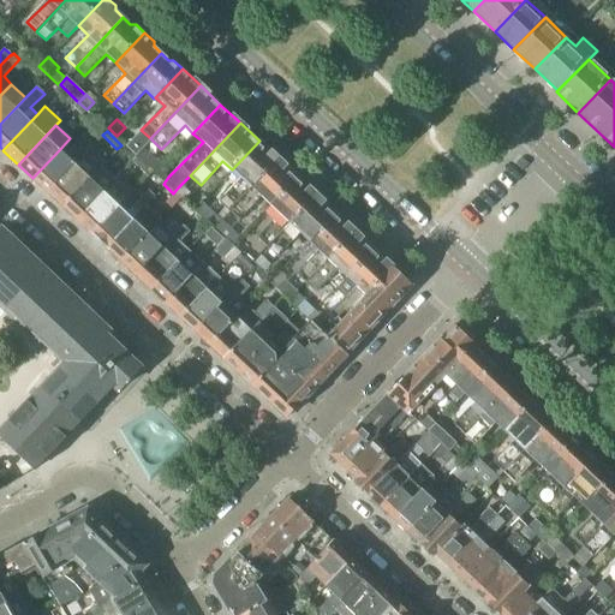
[(133,138),(125,147),(136,156),(143,148),(133,138)]
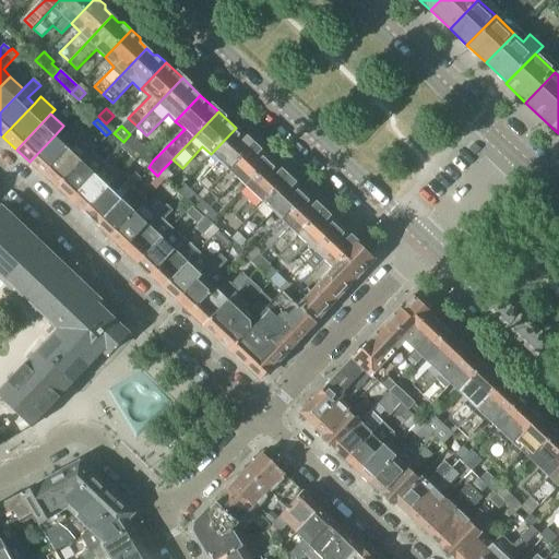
[(78,127),(72,133),(75,137),(82,130),(78,127)]
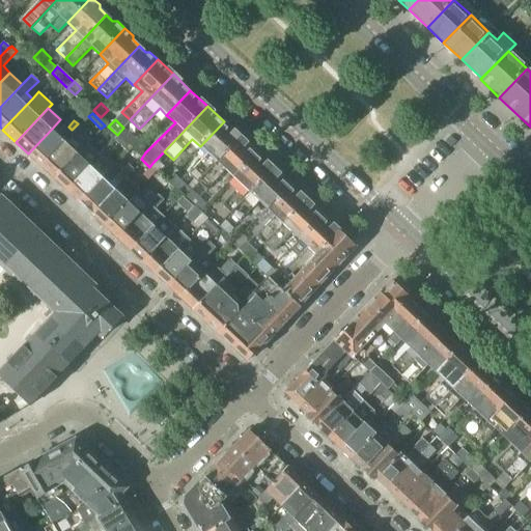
[(189,174),(198,183),(241,138),(224,121),(200,146),(207,154),(189,174)]
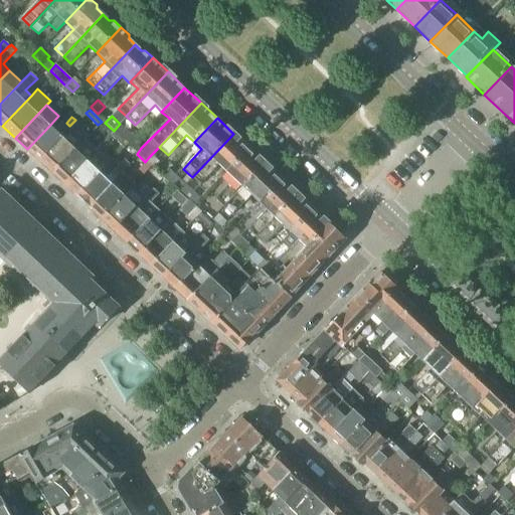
[(98,125),(111,136),(114,132),(102,122),(98,125)]
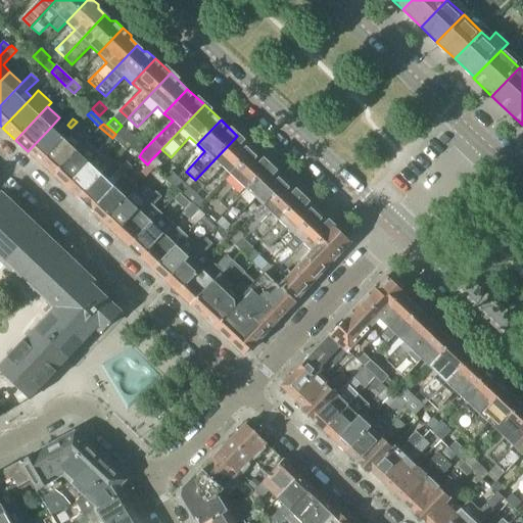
[(28,151),(41,163),(73,130),(66,125),(57,135),(50,128),(28,151)]
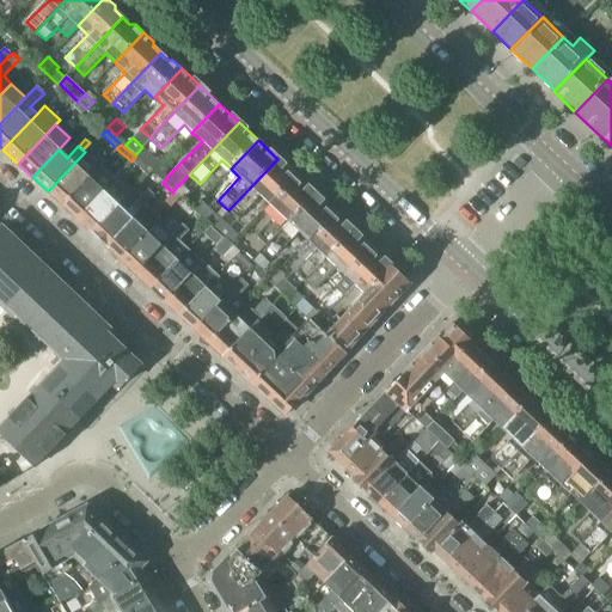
[(85,153),(85,152),(48,191),(62,206),(99,166),(104,161),(97,155),(90,148),(85,153)]
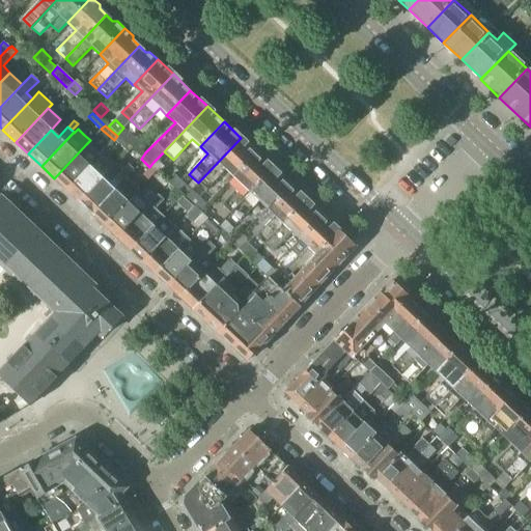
[(123,130),(117,136),(129,146),(131,148),(133,150),(140,143),(136,138),(135,140),(123,130)]
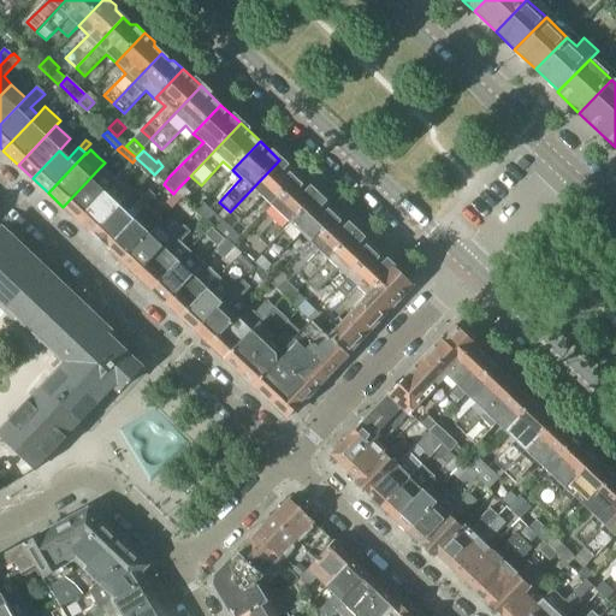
[(149,170),(136,158),(132,163),(147,177),(152,172),(149,170)]
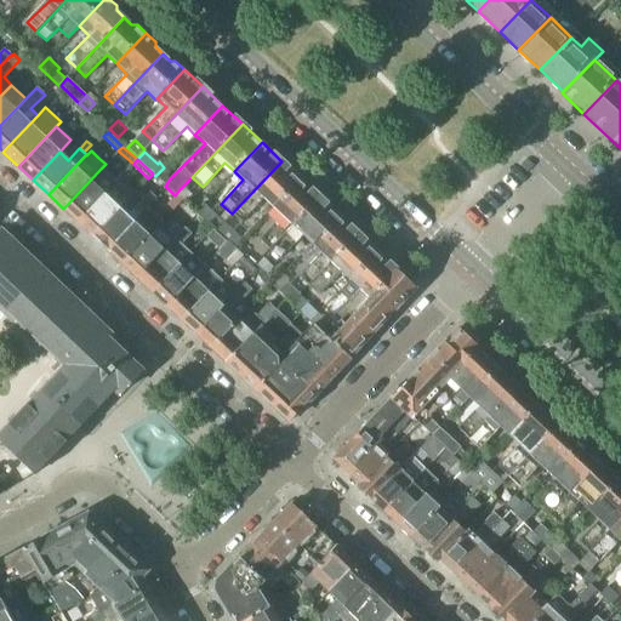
[(263,199),(272,208),(300,178),(281,161),(232,214),(241,223),(263,199)]
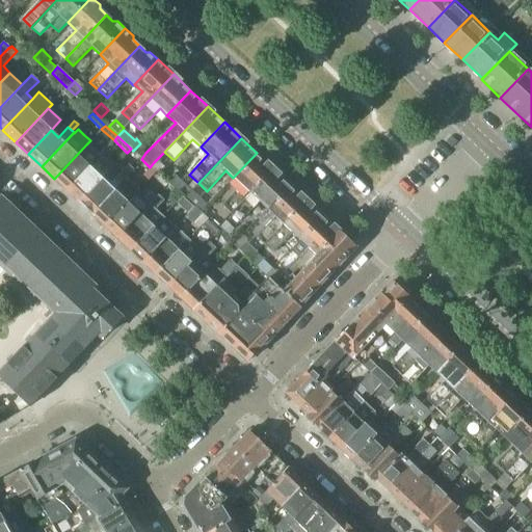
[(149,150),(140,143),(133,151),(141,159),(145,153),(149,150)]
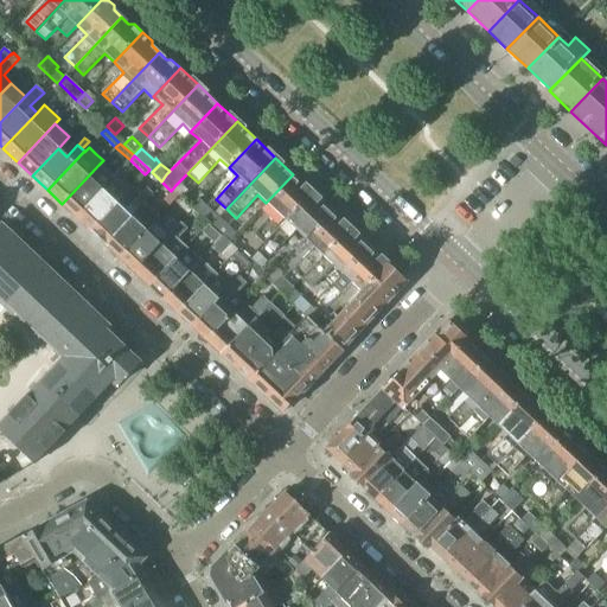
[(62,204),(76,217),(112,178),(104,171),(98,165),(62,204)]
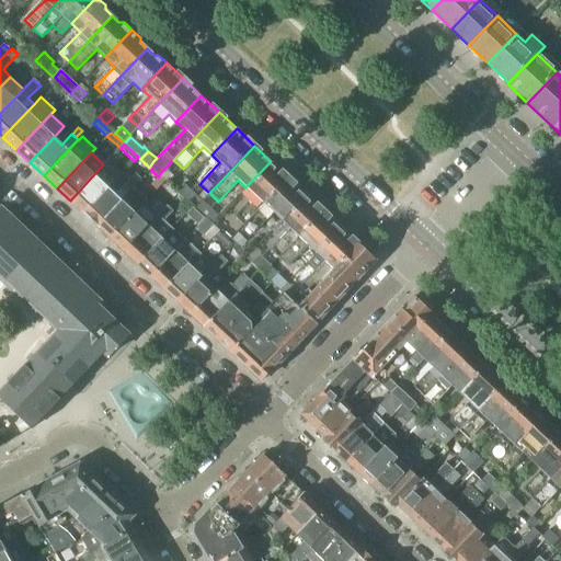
[(70,201),(83,214),(107,189),(121,175),(113,168),(116,164),(110,158),(103,164),(70,201)]
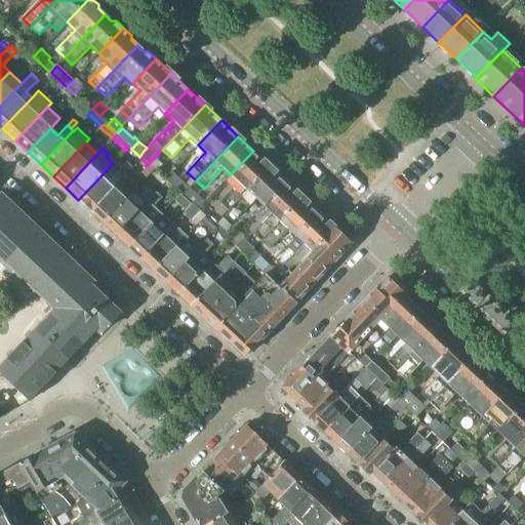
[(218,203),(228,211),(270,166),(253,151),(230,175),(238,183),(218,203)]
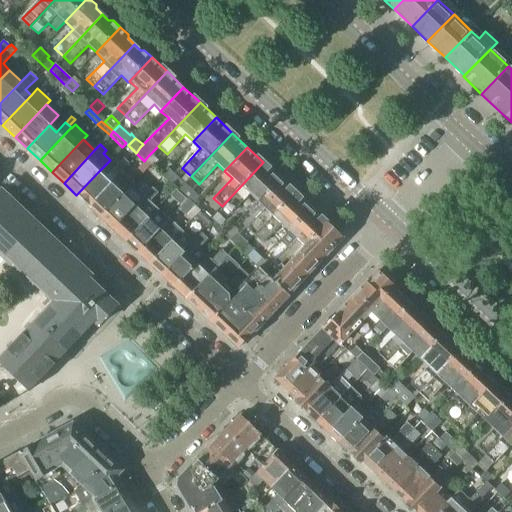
[(145,161),(150,166),(151,167),(153,168),(157,164),(148,156),(144,161),(145,161)]
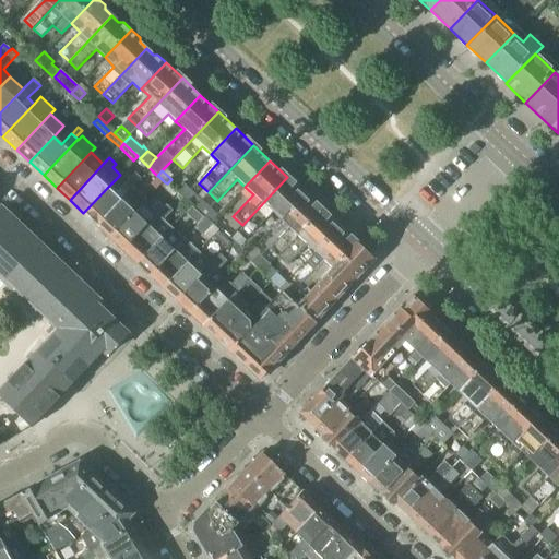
[(132,187),(137,182),(140,178),(134,174),(115,194),(107,188),(83,213),(96,225),(132,187)]
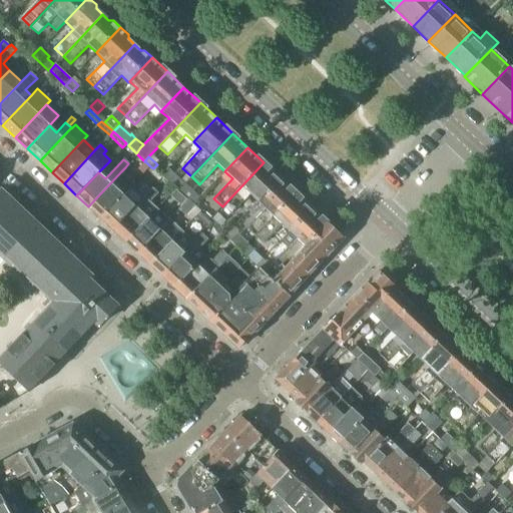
[(150,166),(145,161),(138,169),(144,175),(151,167),(150,166)]
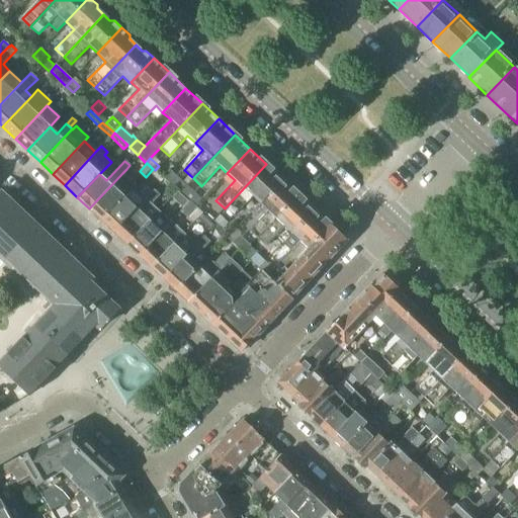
[(252,196),(259,203),(282,179),(266,164),(225,208),(233,217),(252,196)]
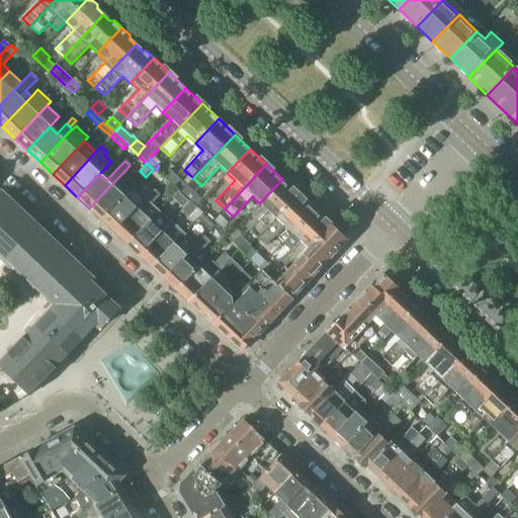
[(185,186),(169,171),(163,178),(179,193),(180,192),(185,186)]
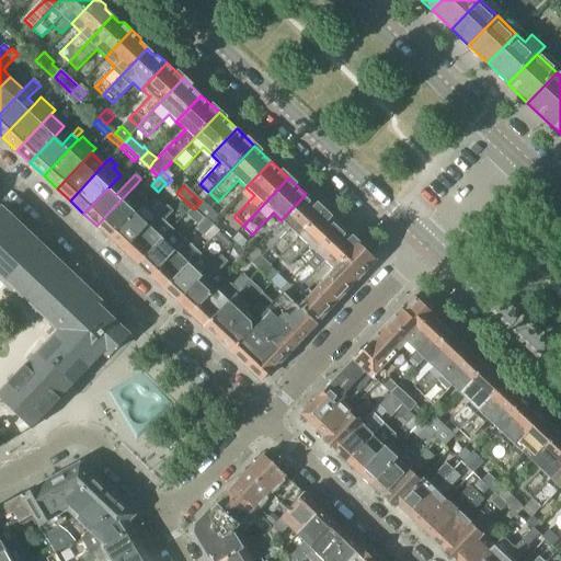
[(110,239),(134,213),(144,203),(147,201),(133,187),(96,226),(110,239)]
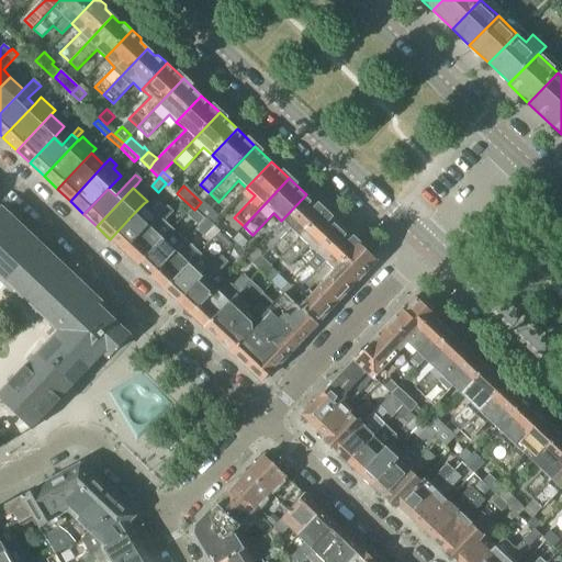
[(268,251),(278,260),(324,211),(306,194),(281,221),(290,228),(268,251)]
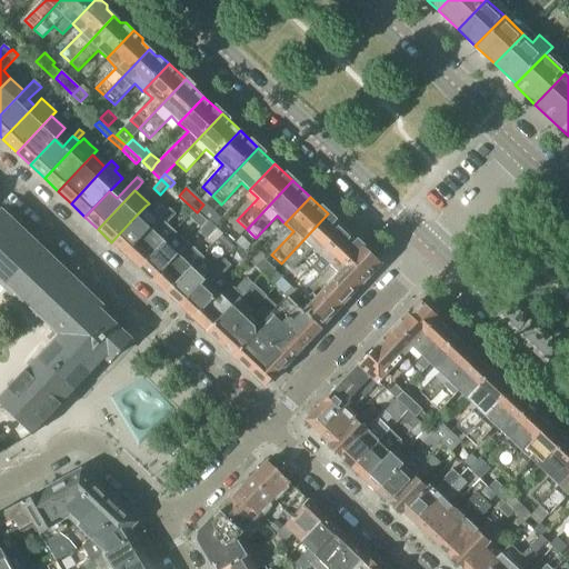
[(221,219),(205,203),(203,205),(198,211),(208,221),(215,227),(221,219)]
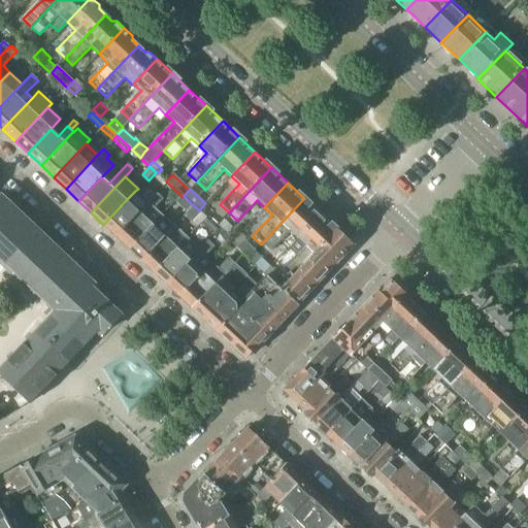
[(117,236),(155,196),(149,190),(142,197),(135,191),(126,200),(103,225),(117,236)]
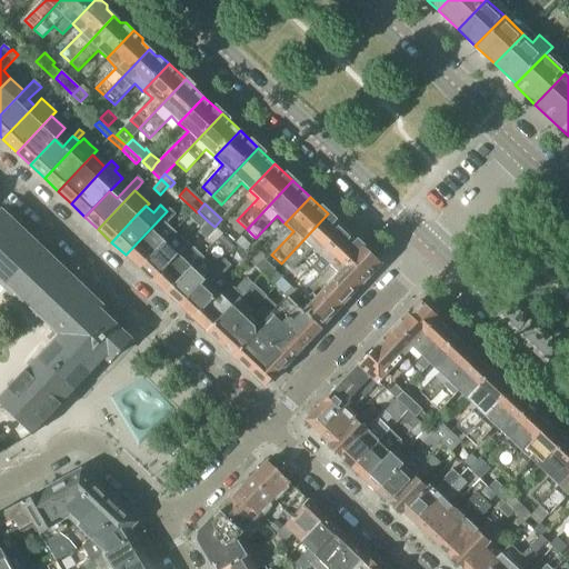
[(126,255),(140,268),(173,233),(172,232),(173,232),(166,225),(175,216),(168,210),(167,211),(126,255)]
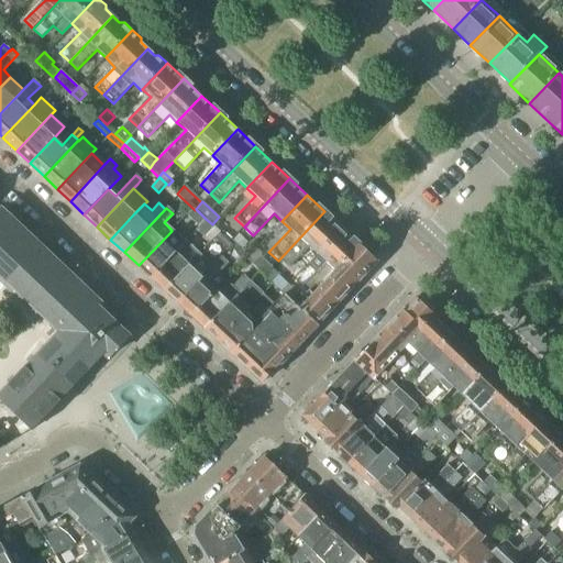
[(99,302),(3,211),(1,209),(0,210),(0,275),(64,337),(1,403),(31,431),(103,354),(108,359),(129,337),(97,307),(100,302),(99,302)]
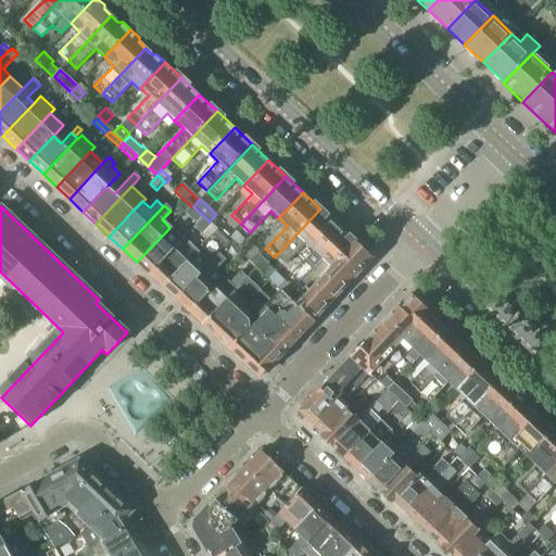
[(202,217),(190,206),(185,214),(196,224),(202,217)]
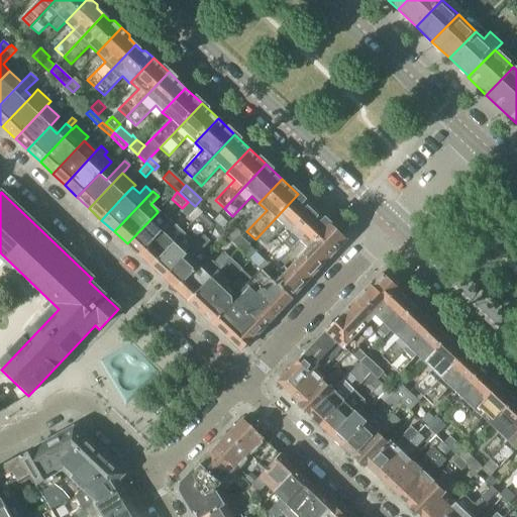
[(284,227),(291,233),(314,209),(298,194),(255,239),(265,247),(284,227)]
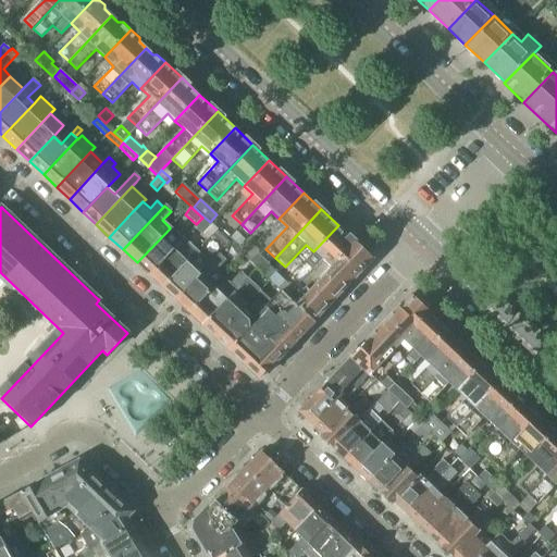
[(201,234),(211,224),(210,222),(203,217),(194,227),(201,234)]
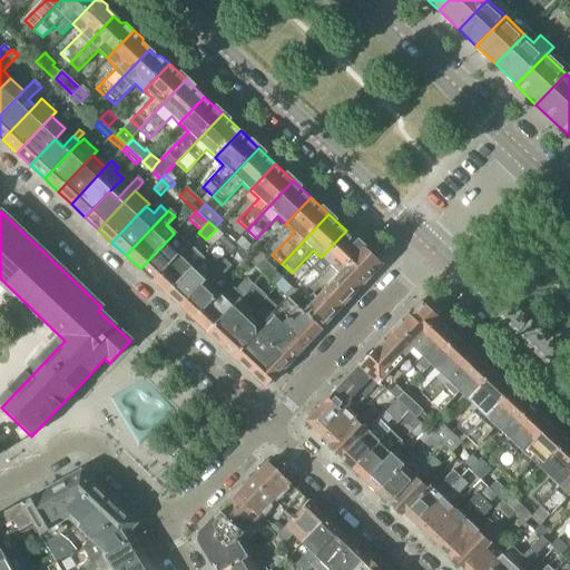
[(308,287),(317,295),(331,281),(363,247),(346,231),(321,257),(328,265),(308,287)]
